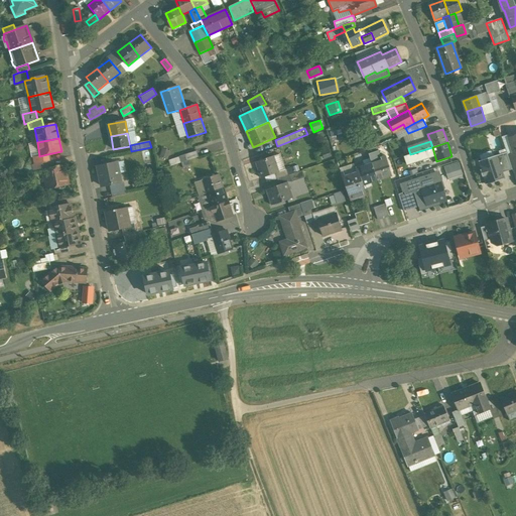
[(410,154),(404,156),(407,164),(431,156),(433,162),(436,161),(432,147),(410,154)]
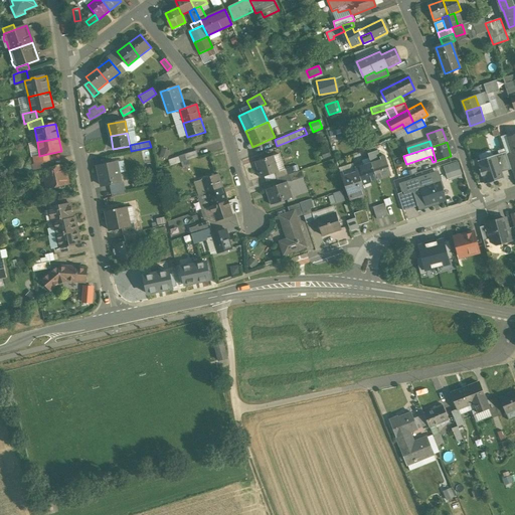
[(162,148),(159,155),(166,158),(169,151),(162,148)]
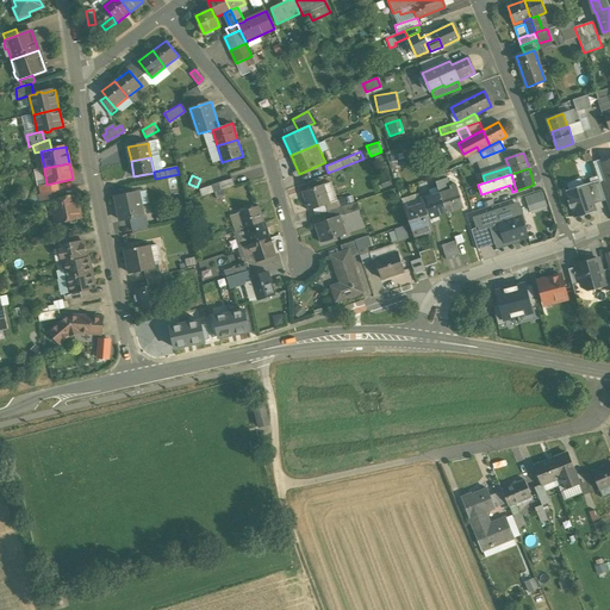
[(222,188),(232,186),(230,178),(198,187),(200,195),(215,192),(216,195),(224,193),(222,188)]
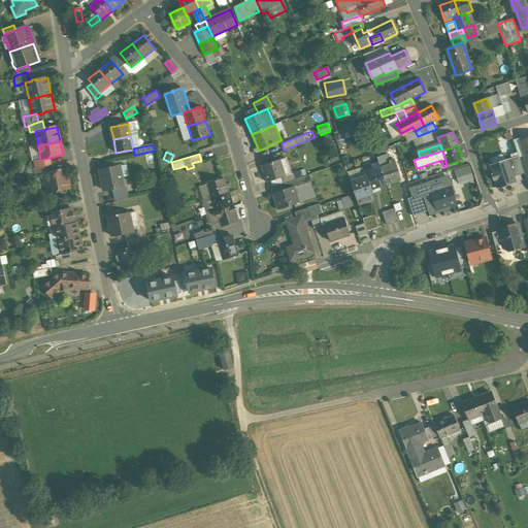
[(519,156),(508,160),(514,176),(524,173),(520,160),(519,156)]
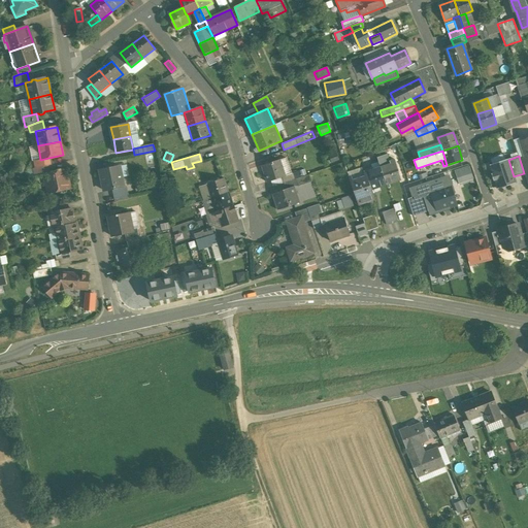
[(40,160),(34,161),(36,168),(51,165),(48,158),(40,160)]
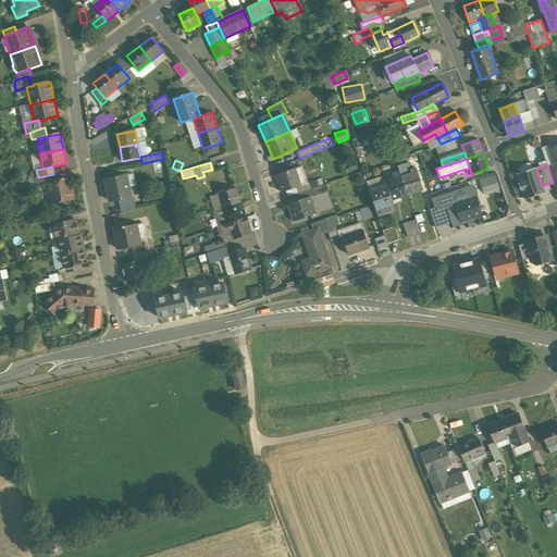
[(295,169),(277,175),(283,193),(297,188),(301,187),(301,186),(295,169)]
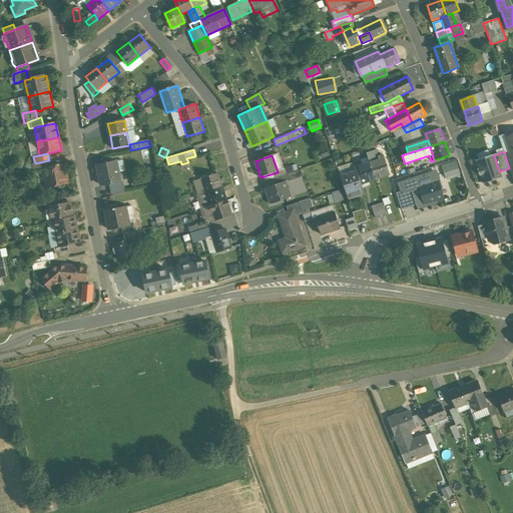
[(494,155),(476,161),(483,183),(502,177),(501,177),(499,171),(494,155)]
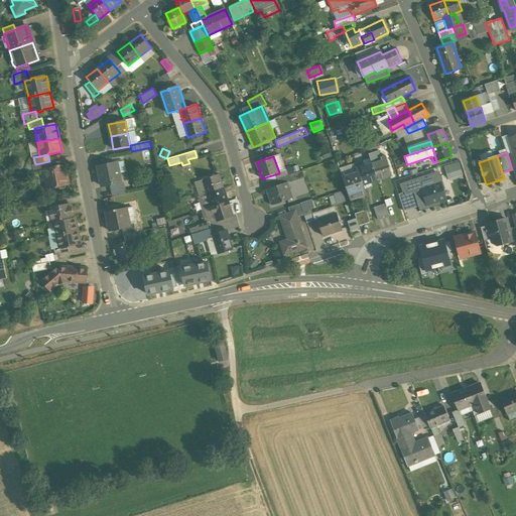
[(387,159),(372,164),(377,179),(392,174),(387,159)]
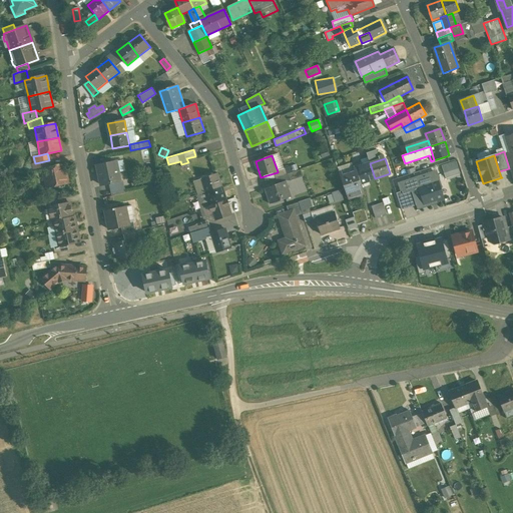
[(35,163),(32,163),(34,171),(43,169),(51,167),(50,160),(49,160),(35,163)]
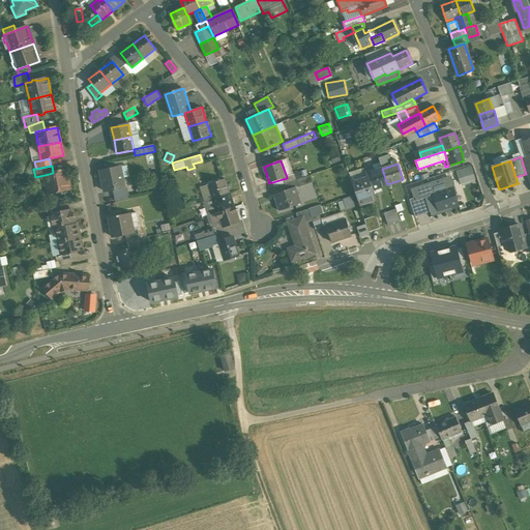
[(119,167),(100,171),(105,192),(124,187),(122,178),(121,178),(119,167)]
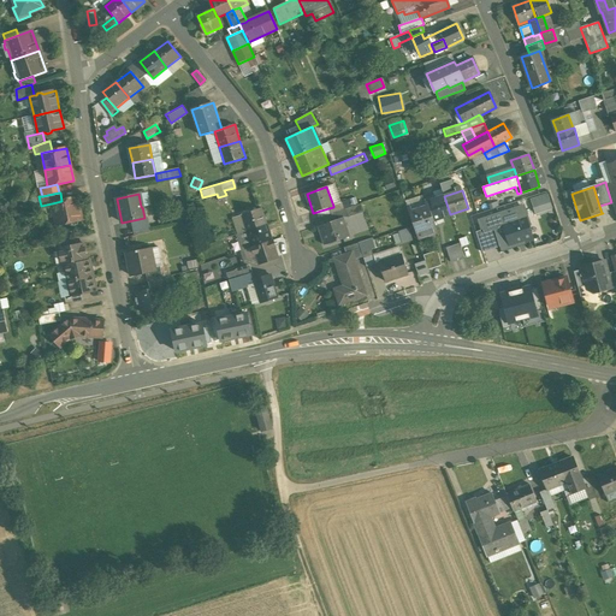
[(551,207),(548,195),(535,200),(539,212),(551,207)]
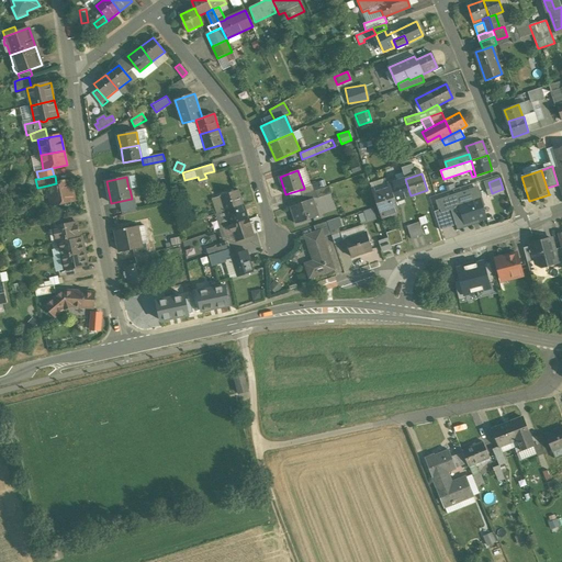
[(405,179),(390,183),(395,201),(411,195),(405,179)]
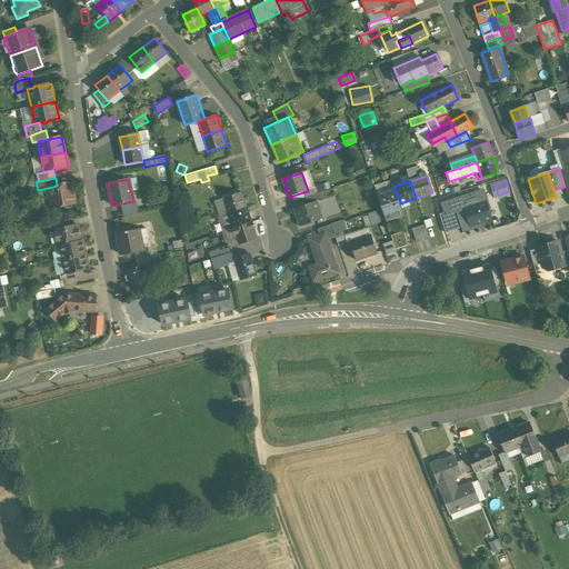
[(462,182),(450,186),(453,197),(462,193),(466,192),(462,182)]
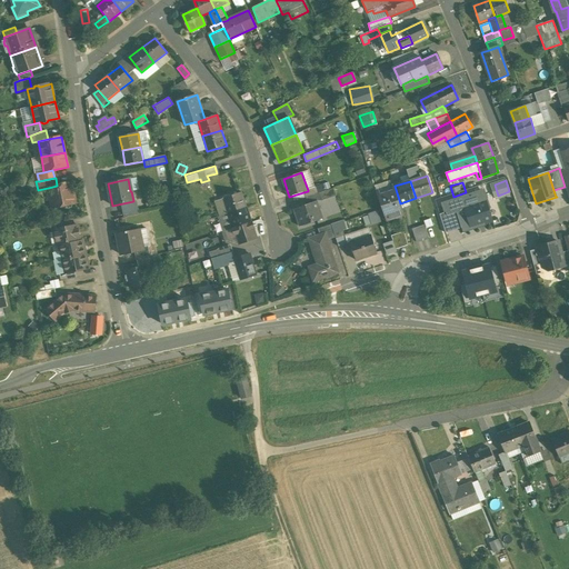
[(57,186),(48,188),(52,208),(76,202),(71,183),(57,186)]
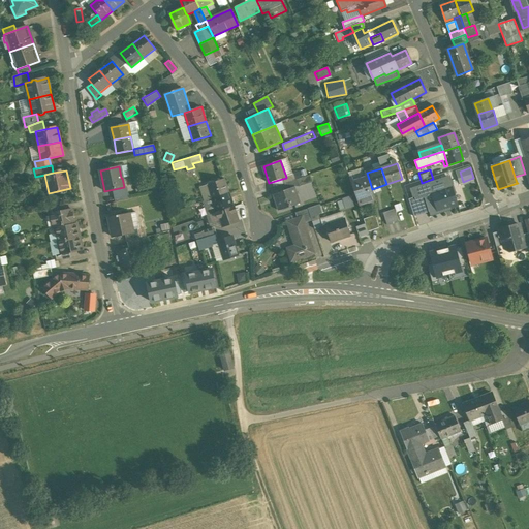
[(301,172),(286,177),(286,178),(282,179),(284,184),(297,180),(302,178),(301,172)]
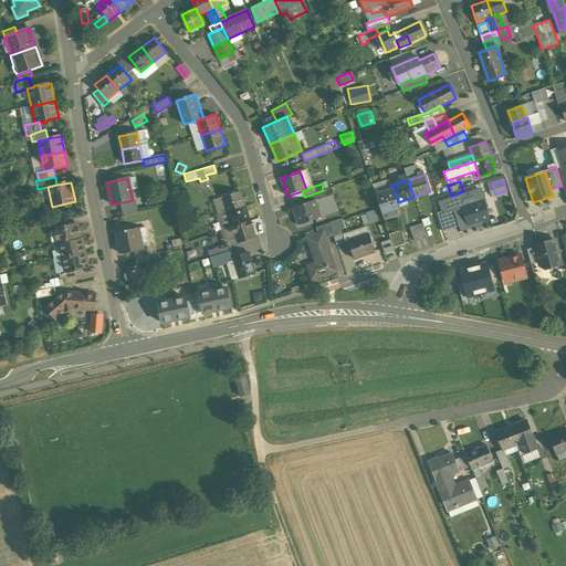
[(389,186),(374,191),(384,219),(399,215),(389,186)]
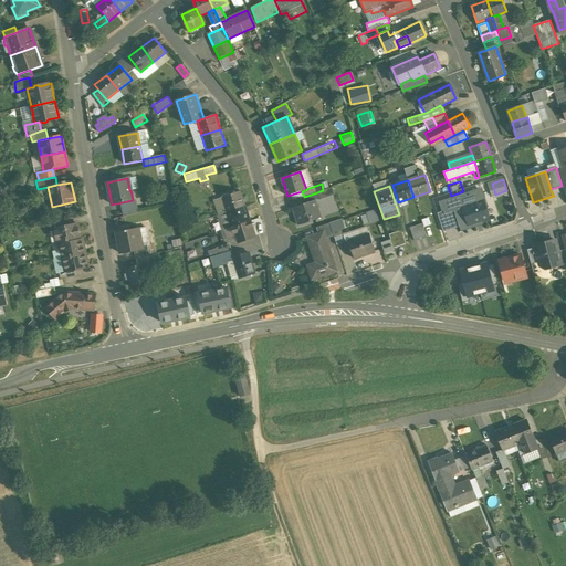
[(482,188),(439,202),(442,212),(453,209),(459,227),(460,230),(469,228),(461,206),(464,205),(483,199),(485,198),(482,188)]
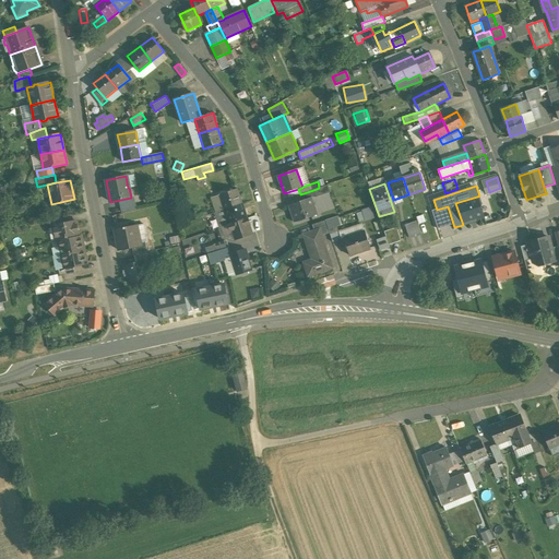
[(237,189),(219,194),(224,210),(242,204),(237,189)]
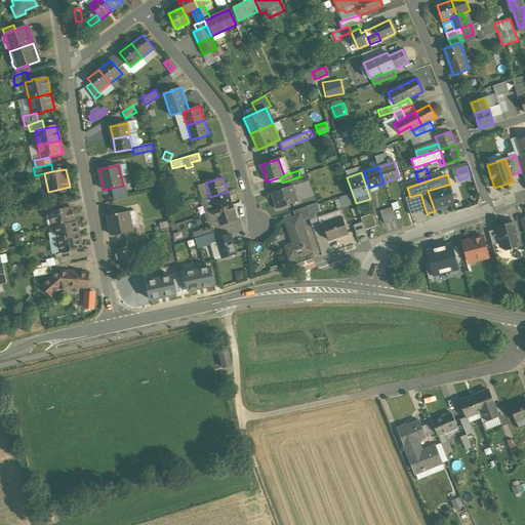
[(294,178),(282,183),(284,189),(292,186),(293,187),(296,186),(294,178)]
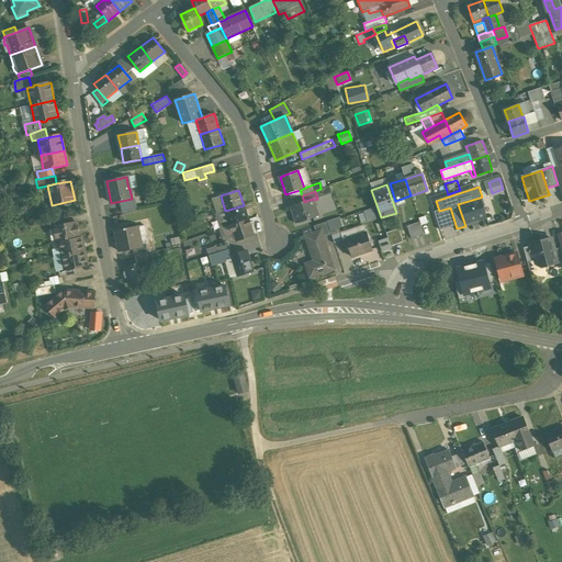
[(461,203),(458,204),(465,226),(486,218),(480,198),(461,203)]
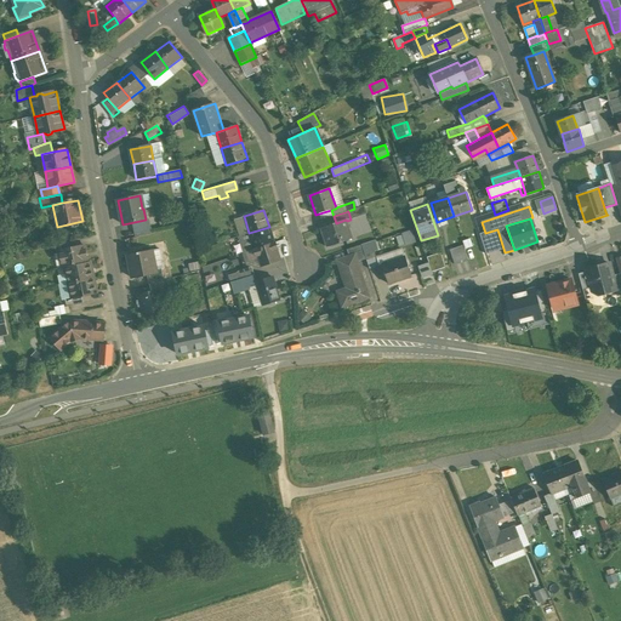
[(336,223),(320,229),(326,248),(353,239),(347,221),(346,220),(336,223)]
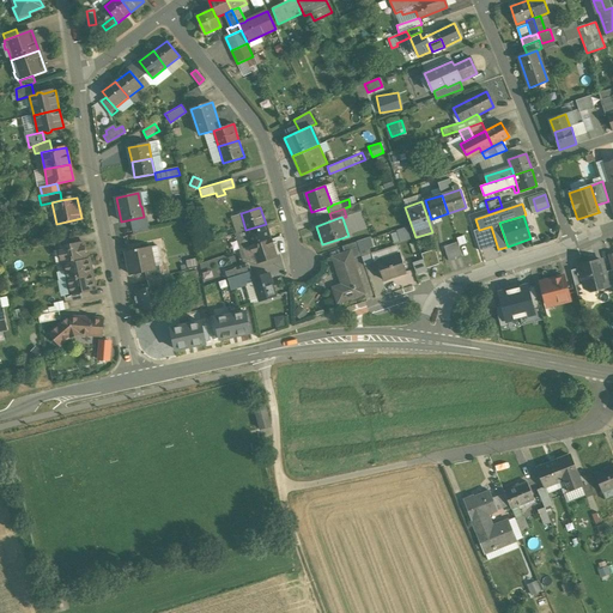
[(266,224),(246,230),(252,246),(271,240),(266,224)]
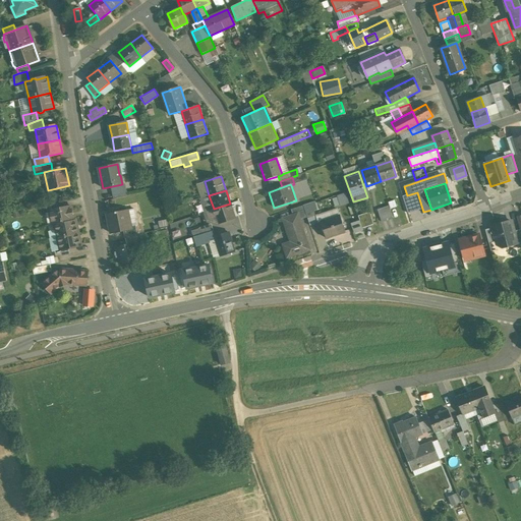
[(422,209),(417,192),(407,195),(402,196),(408,214),(422,209)]
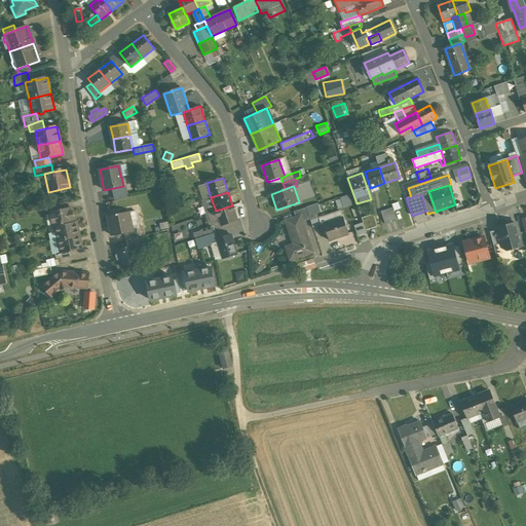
[(58,204),(46,208),(47,214),(49,213),(60,211),(58,204)]
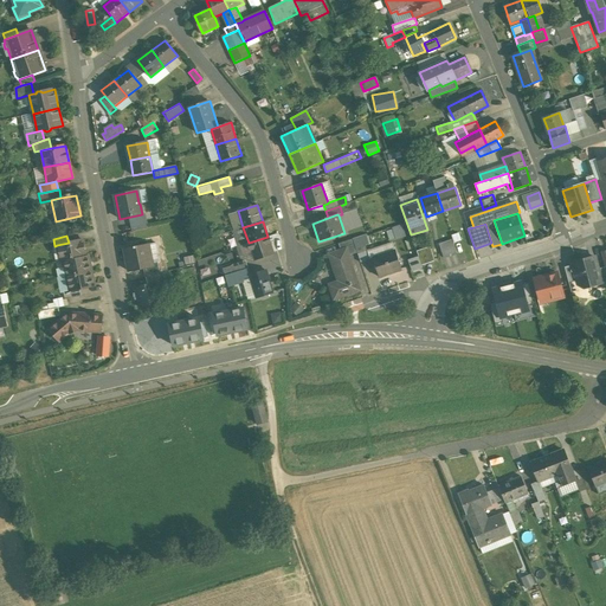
[(268,237),(249,243),(253,259),(274,252),(268,237)]
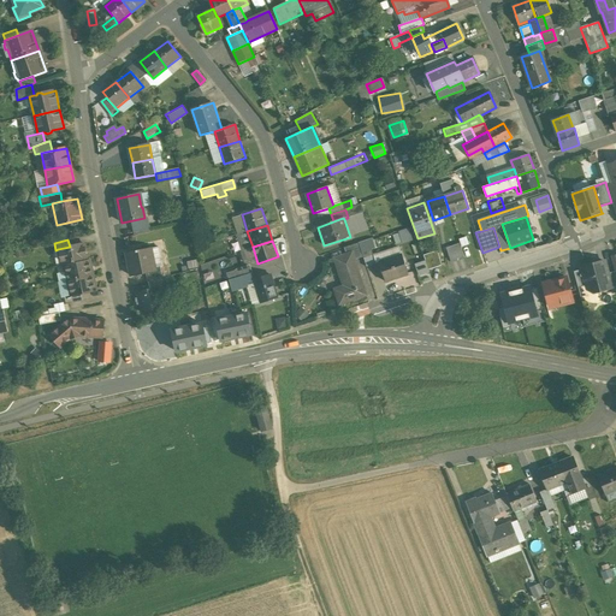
[(359,243),(345,248),(348,254),(353,253),(355,260),(363,258),(362,253),(359,243)]
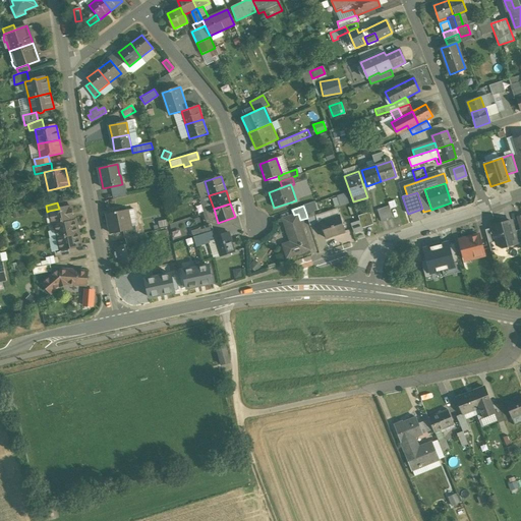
[(389,206),(377,210),(382,222),(393,218),(389,206)]
